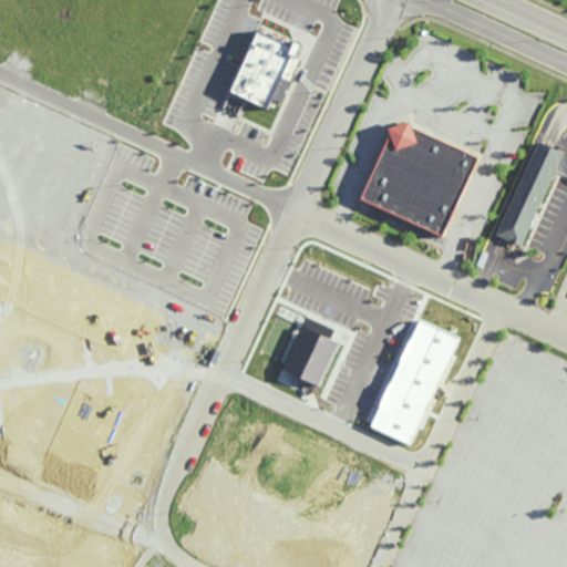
[(268,109),(270,105),(275,107),(278,100),(281,101),(301,58),(297,57),(303,43),(297,41),(294,47),(260,31),(232,91),(268,109)]
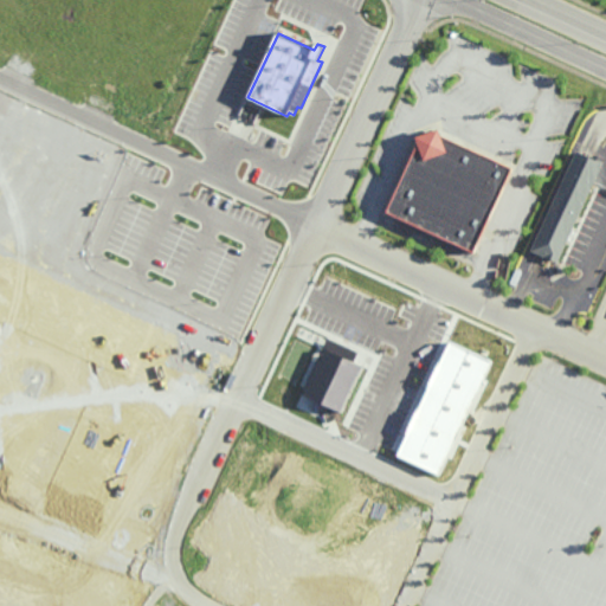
[(413,139),(437,130),(439,136),(511,171),(472,253),(385,213),(416,146),(413,139)]
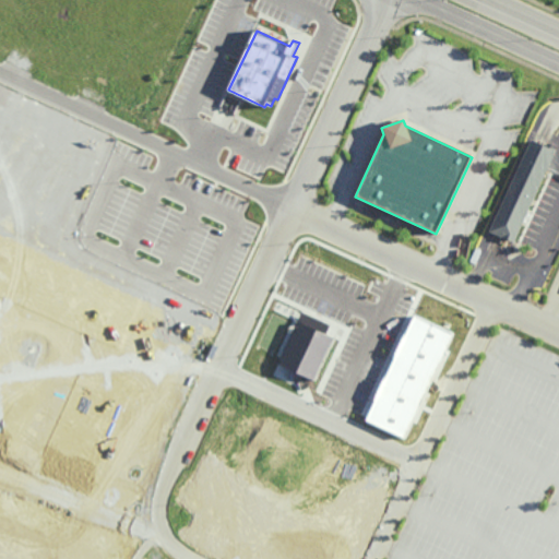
[(531,140),(555,151),(513,242),(489,232),(531,140)]
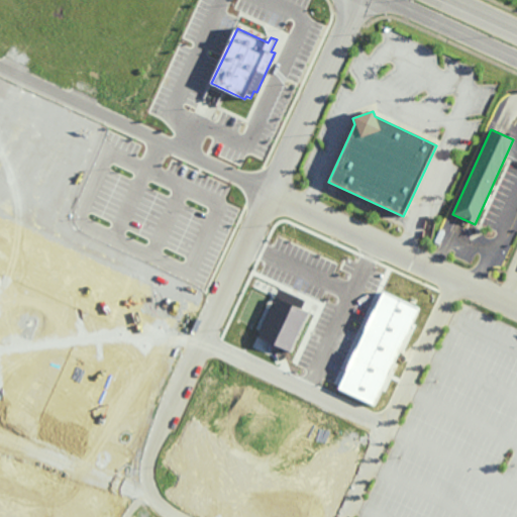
[(338,388),(375,405),(420,308),(384,291),(338,388)]
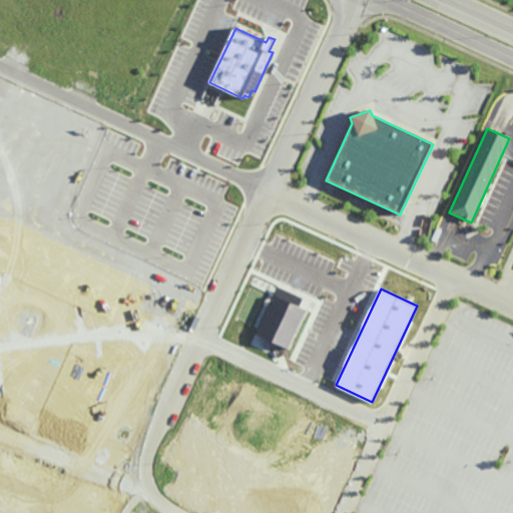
[(259,334),(289,349),(307,310),(277,295),(259,334)]
